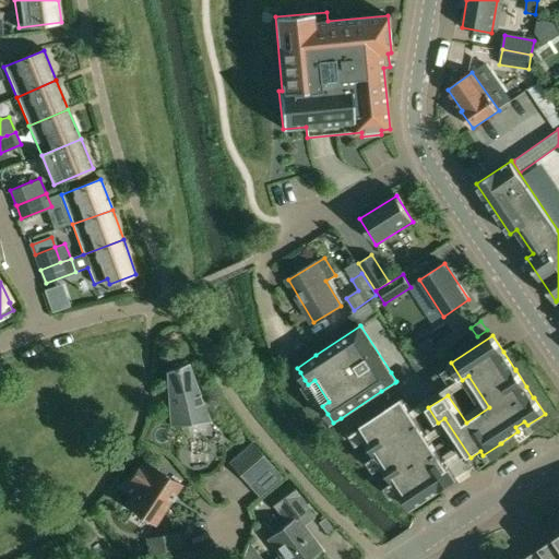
[(188,361),(167,370),(171,425),(211,421),(206,411),(188,361)]
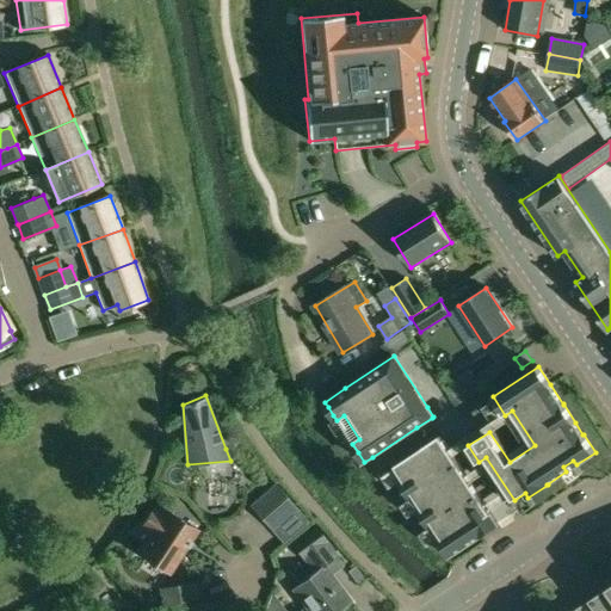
[(442,434),(395,466),(396,468),(403,479),(400,481),(408,495),(411,499),(415,497),(423,507),(418,510),(427,524),(430,529),(434,525),(442,536),(437,538),(439,543),(448,556),(449,557),(481,537),(500,525),(442,434)]
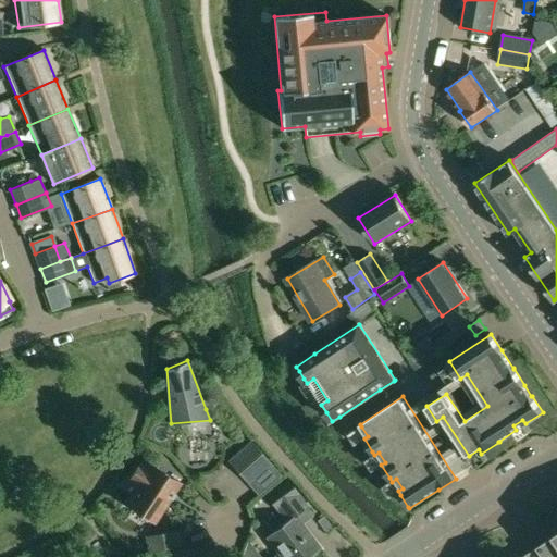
[(250,443),(230,461),(250,484),(271,465),(250,443)]
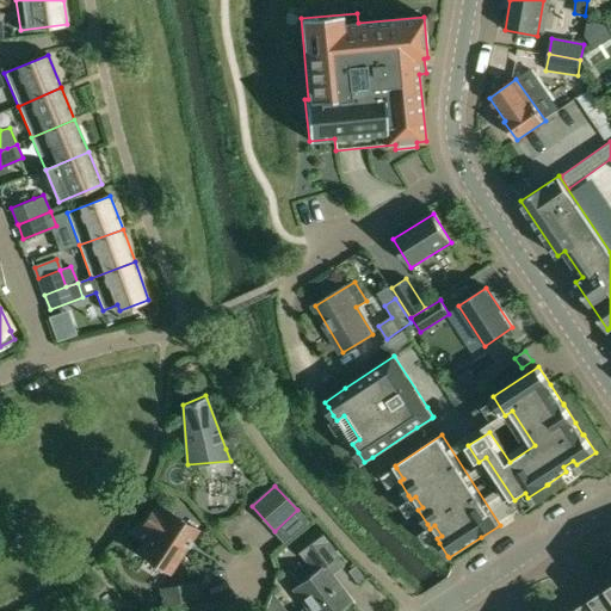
[(153,534),(140,554),(168,573),(198,529),(168,510),(166,513),(155,507),(143,526),(153,534)]
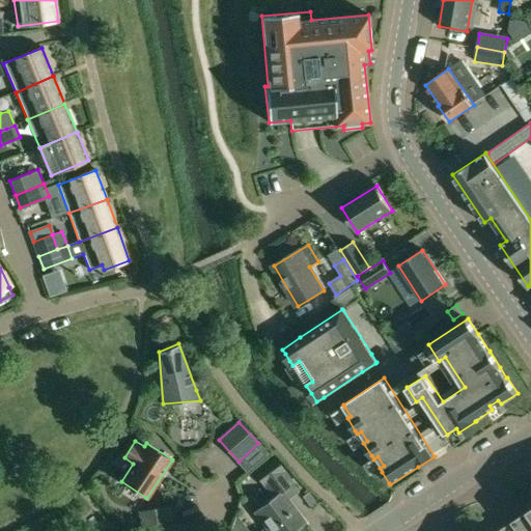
[(274,457),(253,473),(262,486),(264,484),(275,498),(254,513),(268,530),(267,530),(291,530),(305,522),(282,492),(294,483),(284,470),(283,471),(274,457)]
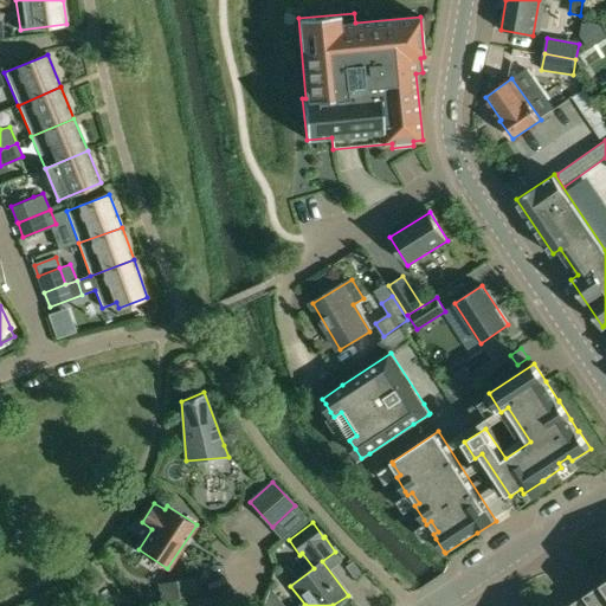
[(497,547),(502,558),(523,549),(519,537),(497,547)]
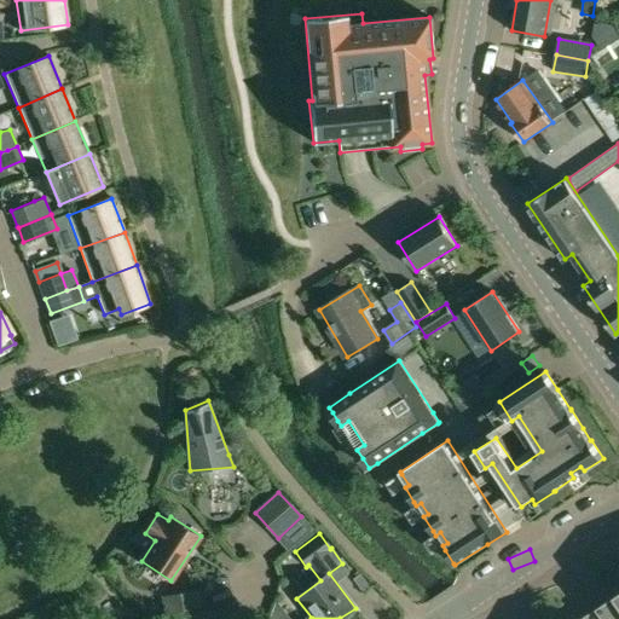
[(365,578),(360,583),(366,591),(371,586),(365,578)]
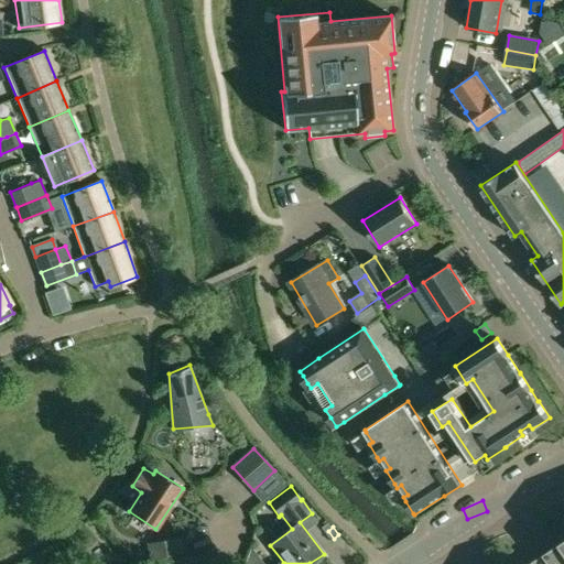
[(180,538),(147,543),(149,559),(182,553),(180,538)]
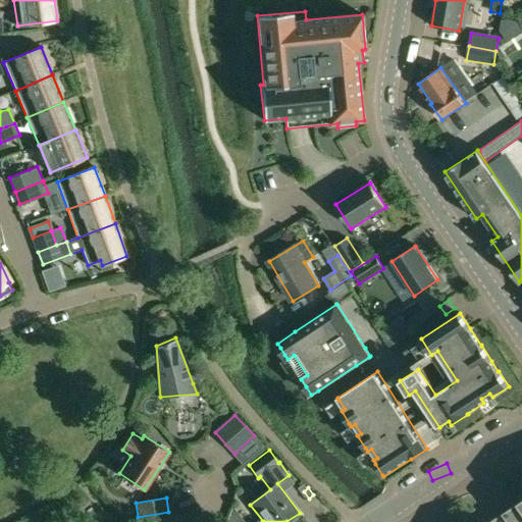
[(508,510),(489,521),(521,521),(521,499),(516,504),(519,507),(510,513),(508,510)]
